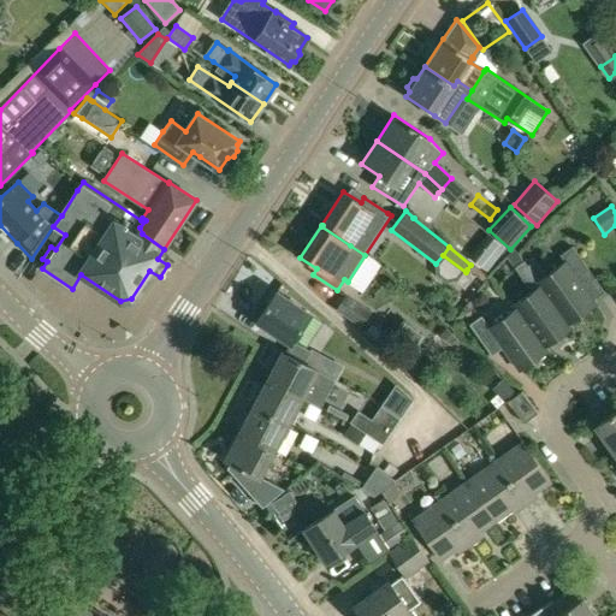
[(534,260),(527,265),(568,323),(594,303),(582,286),(594,278),(572,247),(560,255),(564,262),(545,276),(534,260)]
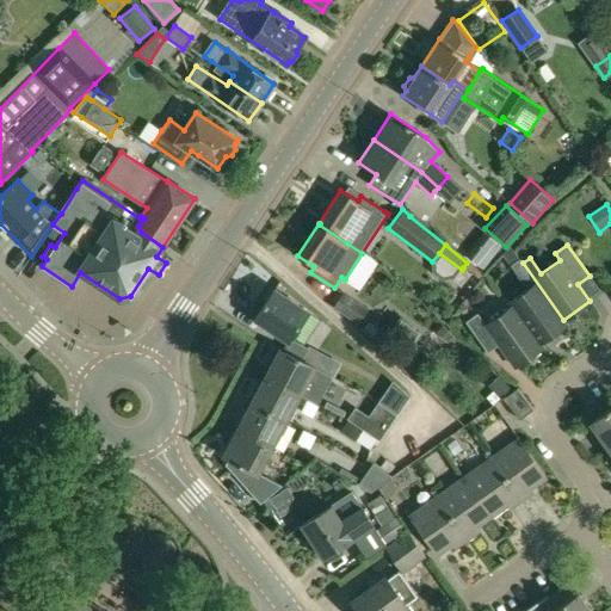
[(528,289),(508,302),(512,307),(512,306),(539,344),(566,323),(563,320),(523,263),(519,258),(510,265),(528,289)]
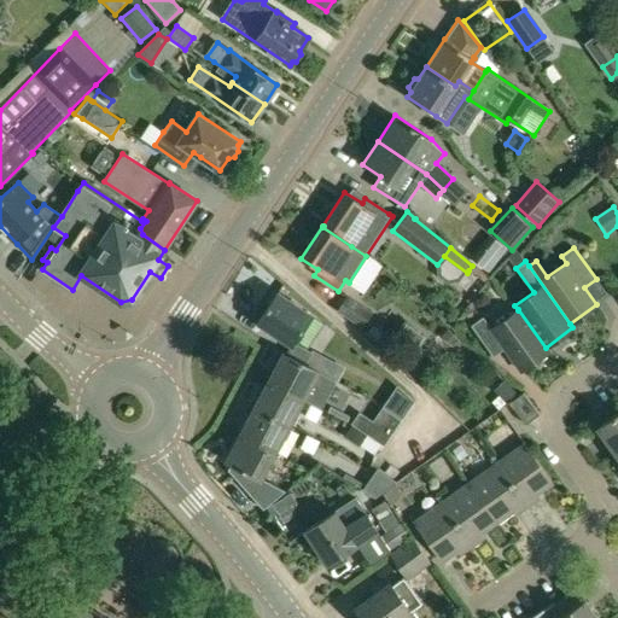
[(467,273),(458,284),(466,291),(477,277),(468,270),(467,273)]
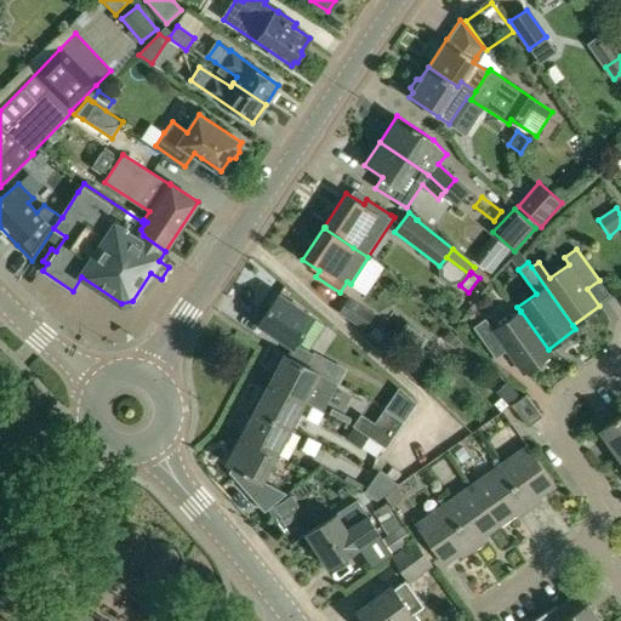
[(279,294),(258,324),(292,347),(314,317),(279,294)]
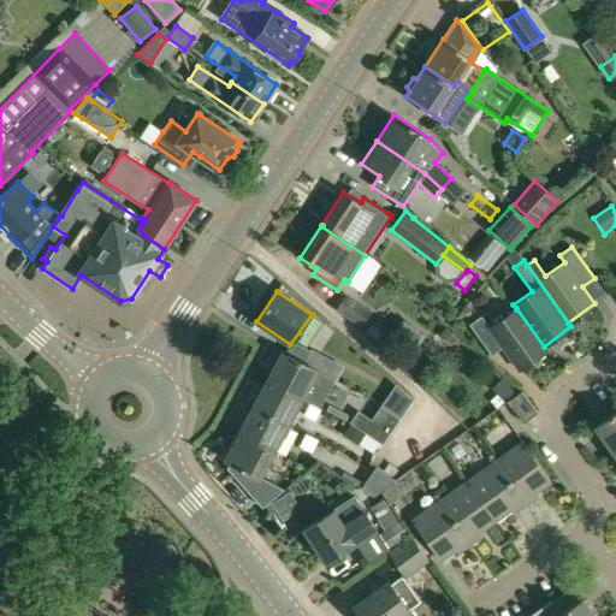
[(344,296),(335,309),(361,326),(371,312),(344,296)]
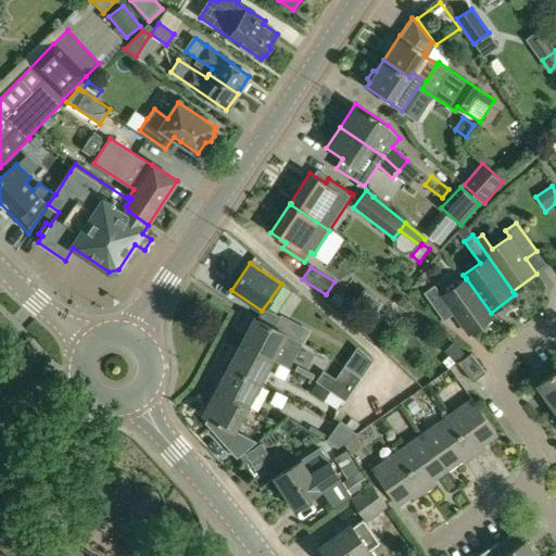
[(434,285),(424,293),(443,321),(454,314),(468,333),(493,316),(491,313),(466,278),(466,279),(442,295),(434,285)]
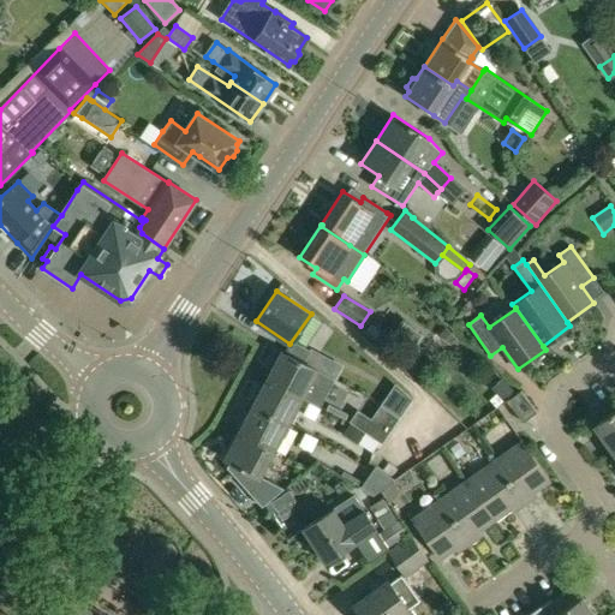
[(445,328),(439,334),(449,345),(457,338),(445,328)]
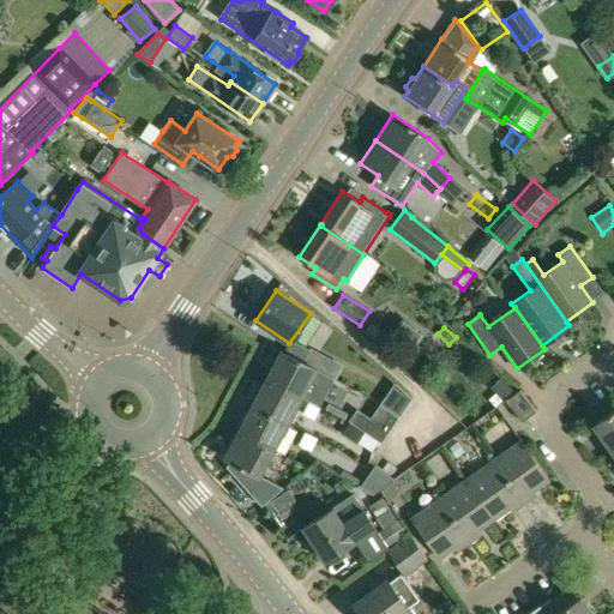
[(292,342),(286,353),(317,368),(325,373),(335,378),(341,366),(309,349),(308,350),(292,342)]
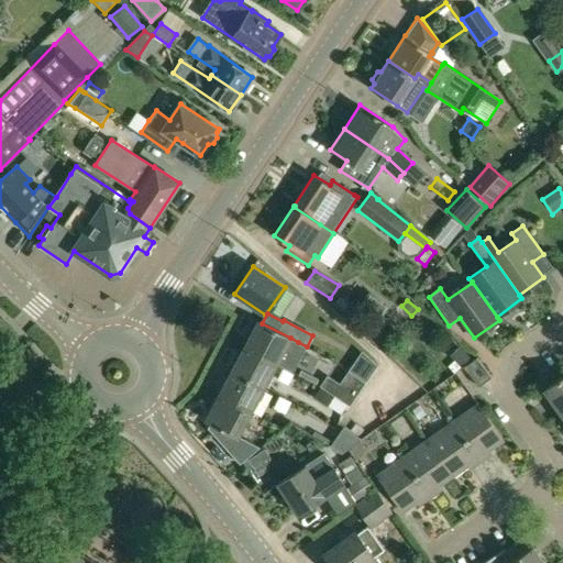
[(381,337),(396,319),(390,313),(374,331),(381,337)]
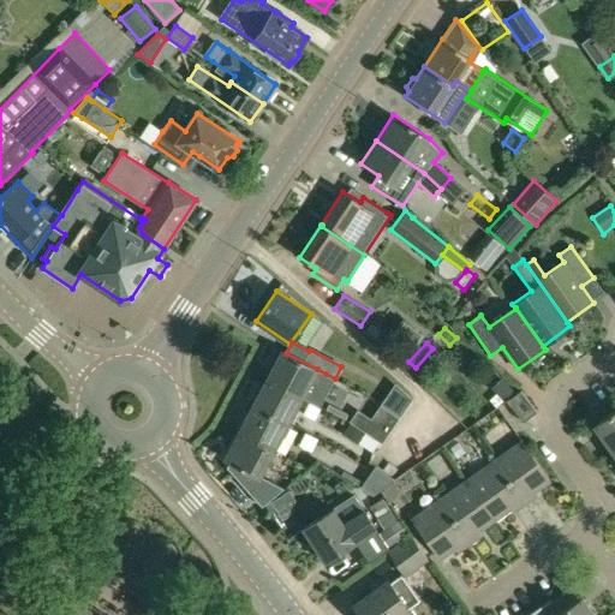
[(281,350),(266,380),(302,399),(317,369),(286,353),(281,350)]
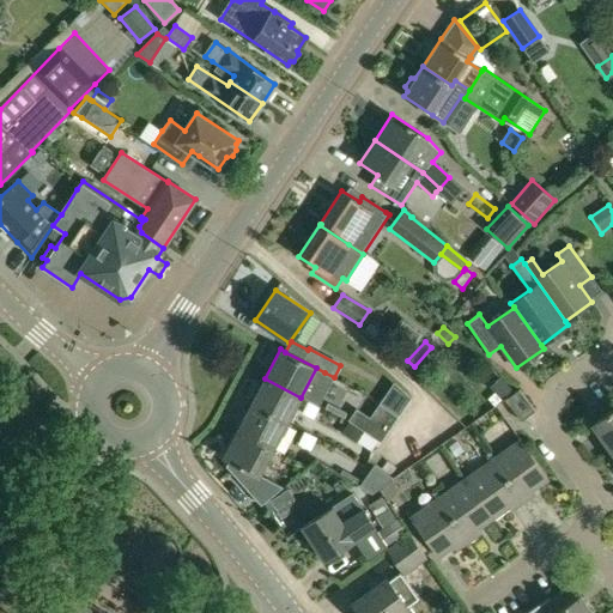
[(501,377),(490,388),(502,401),(514,390),(501,377)]
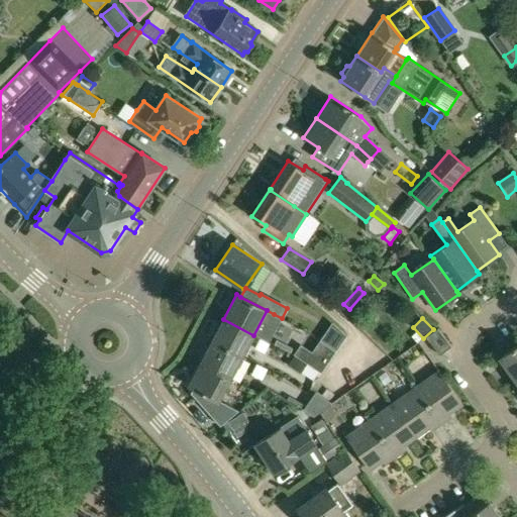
[(223,319),(212,341),(241,357),(253,335),(223,319)]
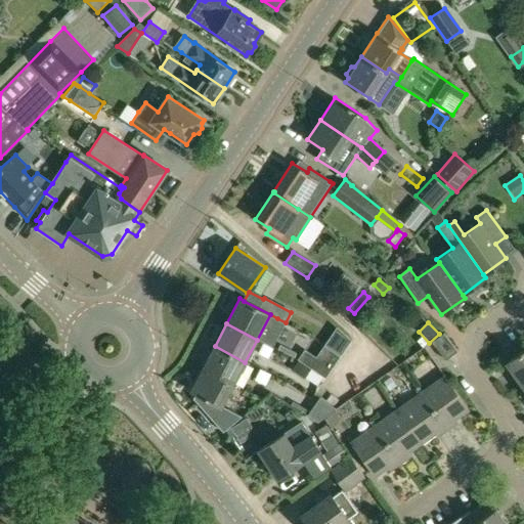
[(443,333),(432,342),(445,359),(456,351),(443,333)]
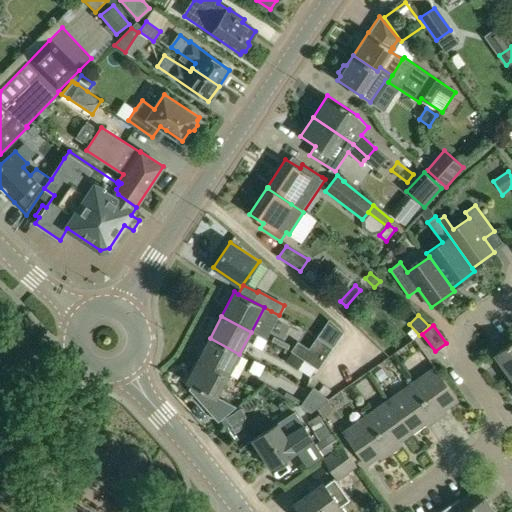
[(210,338),(198,360),(228,376),(239,354),(210,338)]
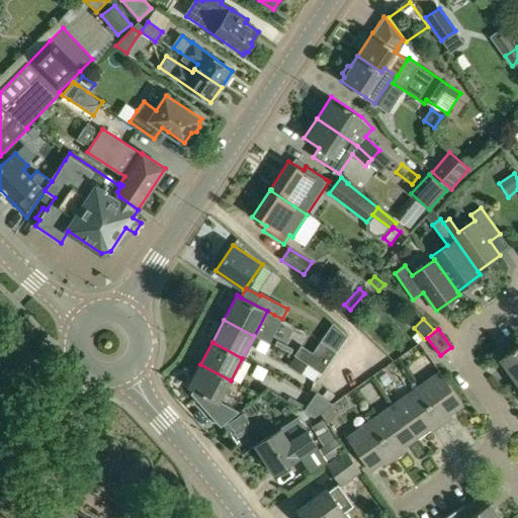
[(517,345),(500,358),(515,379),(517,376),(517,345)]
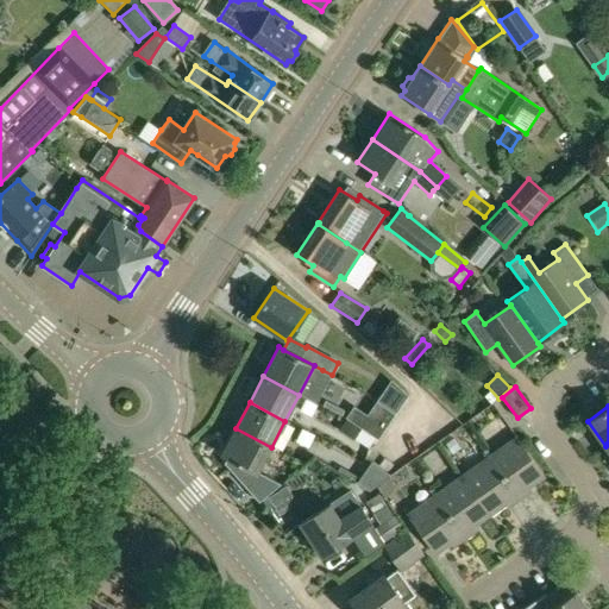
[(353,407),(345,419),(360,429),(368,419),(369,418),(353,407)]
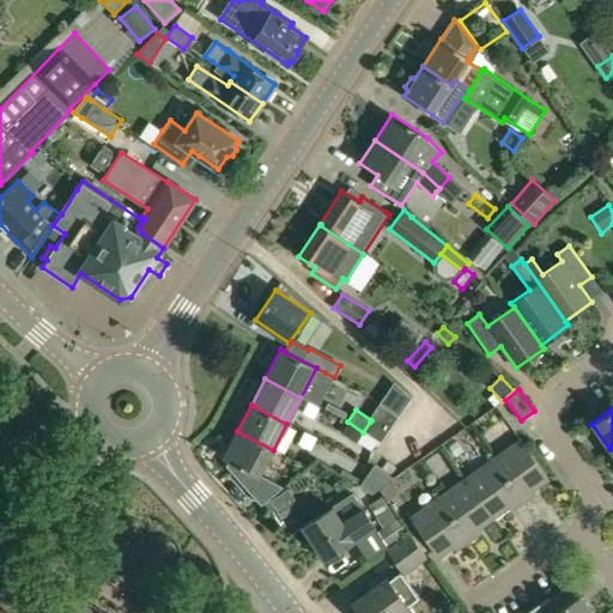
[(347,422),(341,431),(357,442),(363,432),(347,422)]
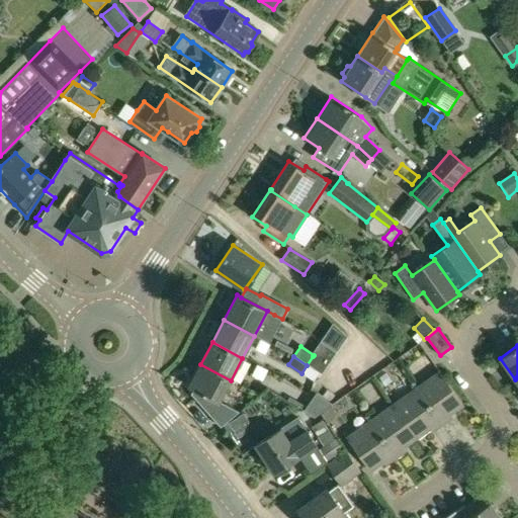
[(313,356),(307,365),(319,373),(321,375),(327,366),(313,356)]
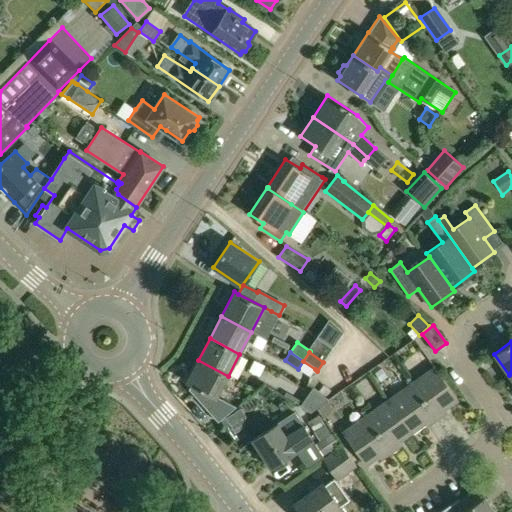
[(198,360),(186,382),(210,394),(206,403),(216,414),(226,404),(219,393),(228,376),(198,360)]
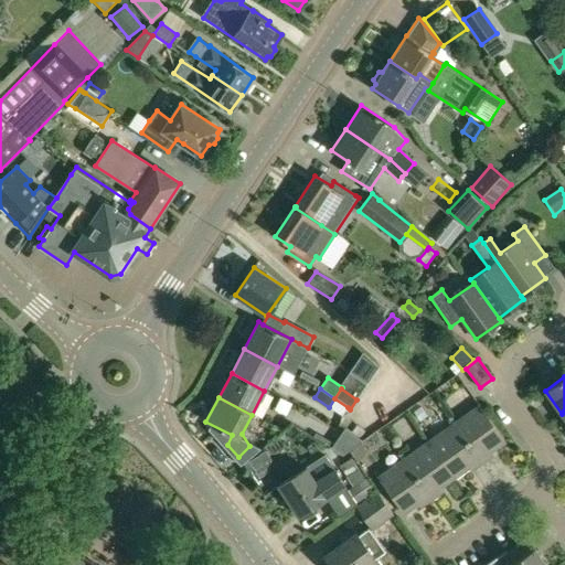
[(419,404),(411,411),(419,423),(428,416),(419,404)]
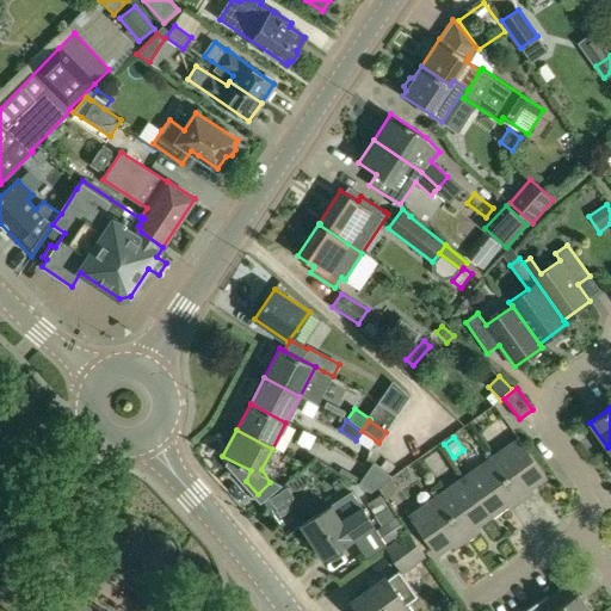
[(519,437),(491,457),(522,500),(534,492),(531,488),(547,477),(519,437)]
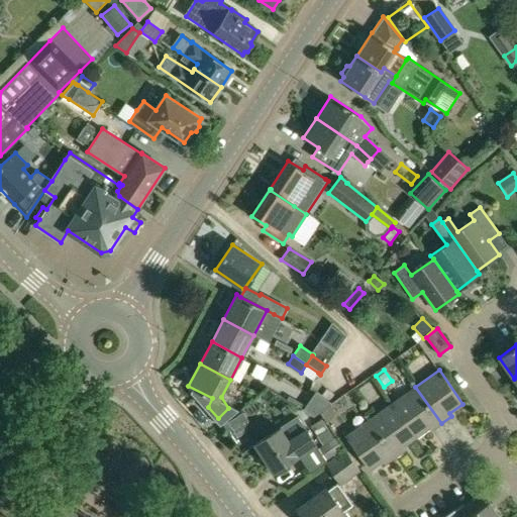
[(415,387),(392,403),(416,437),(428,428),(430,431),(441,423),(415,387)]
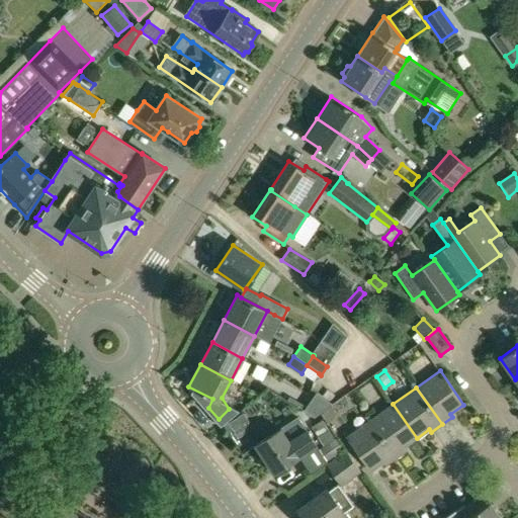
[(317,393),(305,411),(315,418),(333,405),(317,393)]
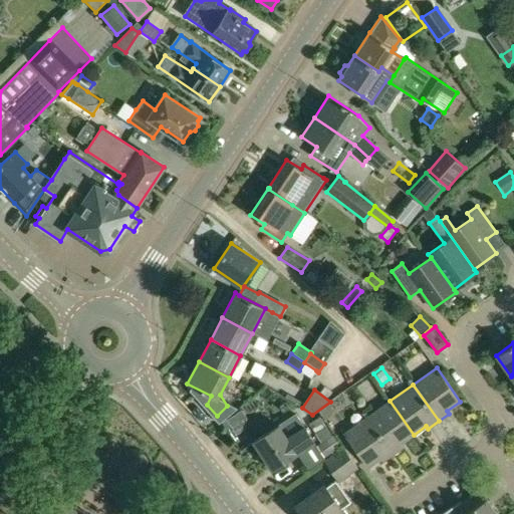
[(390,401),(366,417),(393,454),(404,446),(402,443),(414,435),(390,401)]
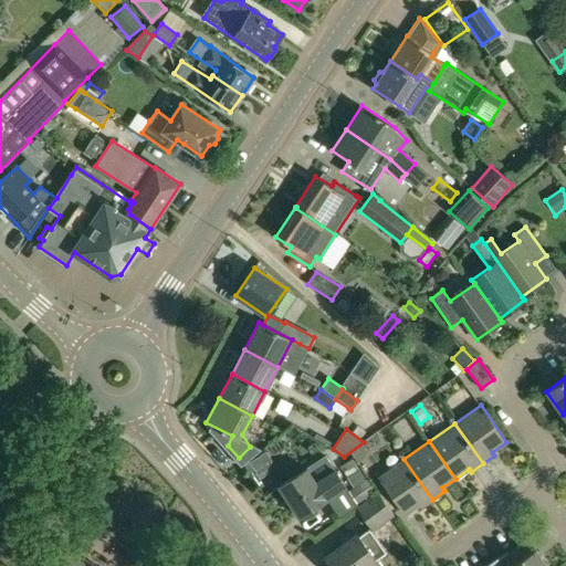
[(404,459),(378,478),(405,515),(419,504),(421,507),(432,500),(404,459)]
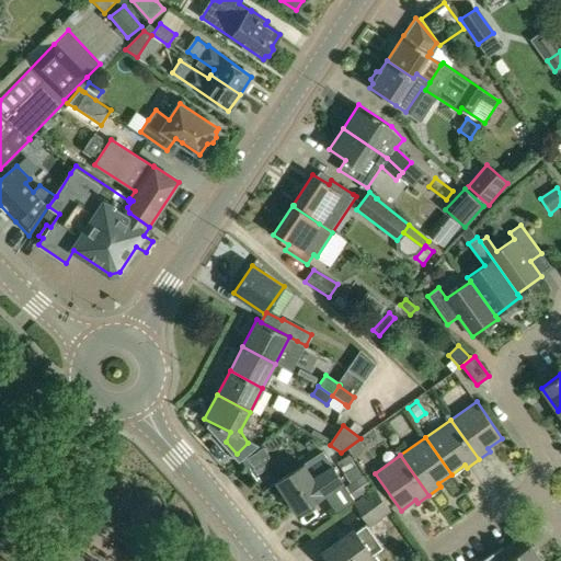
[(351,457),(340,464),(351,481),(345,485),(354,499),(371,487),(363,473),(362,474),(351,457)]
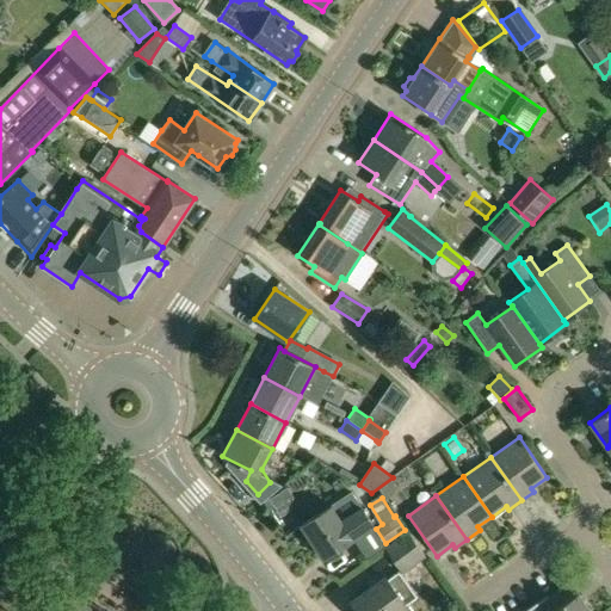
[(331,504),(300,525),(322,559),(374,524),(362,507),(341,520),(331,504)]
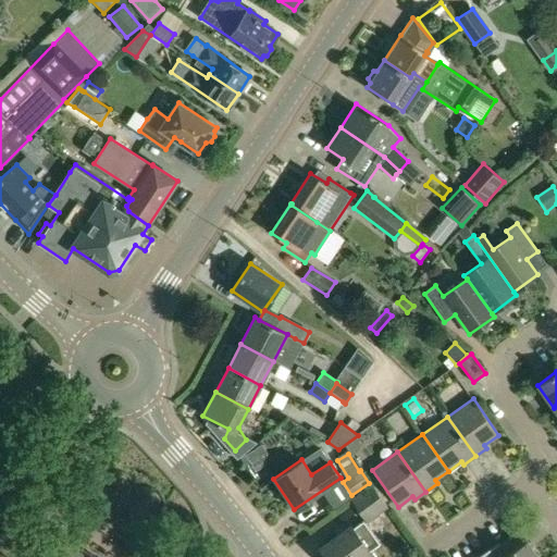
[(371,483),(349,498),(367,522),(388,507),(371,483)]
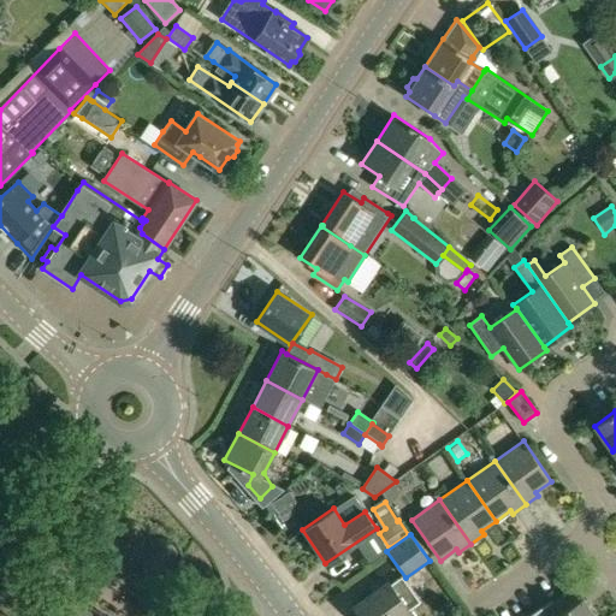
[(389,580),(353,605),(360,615),(404,615),(410,611),(422,604),(410,588),(401,575),(391,582),(389,580)]
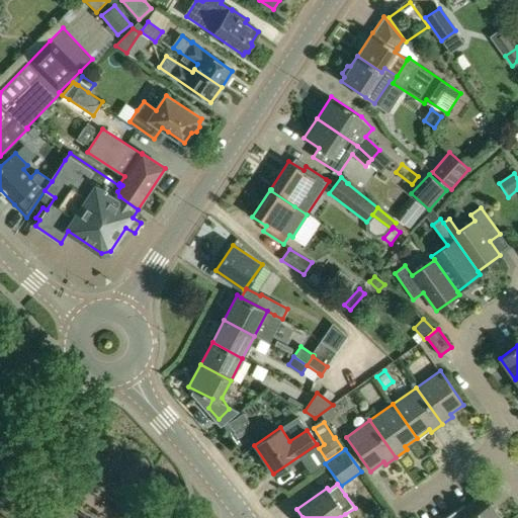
[(90,517),(65,502),(54,517),(90,517)]
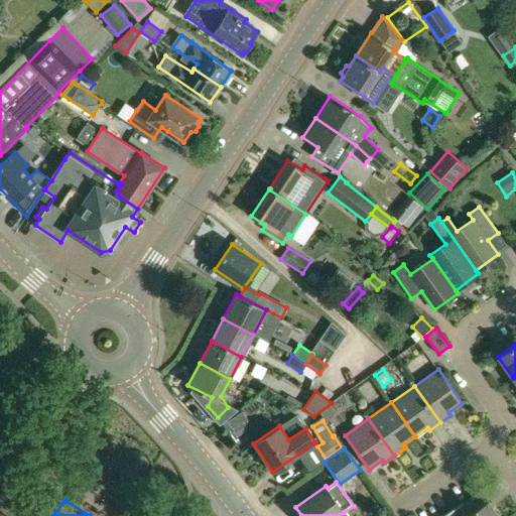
[(459,506),(443,515),(499,515),(489,500),(484,503),(466,515),(459,506)]
